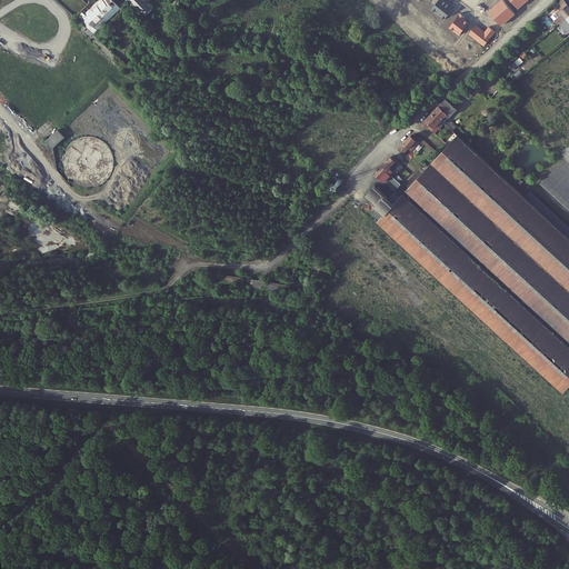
[(97,31),(121,9),(112,0),(99,0),(97,2),(103,10),(97,16),(93,11),(86,19),(97,31)]
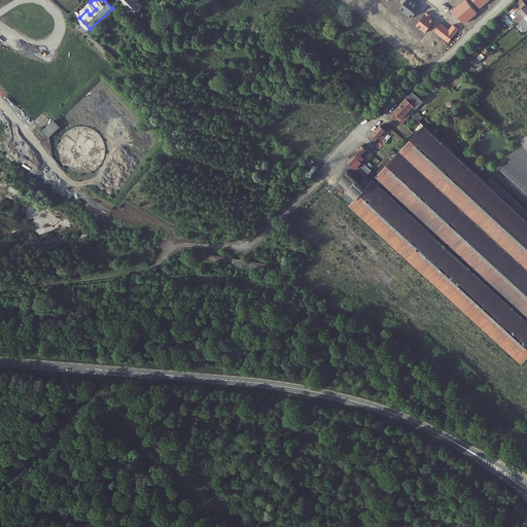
[(406,13),(415,2),(412,0),(406,0),(399,8),(406,13)]
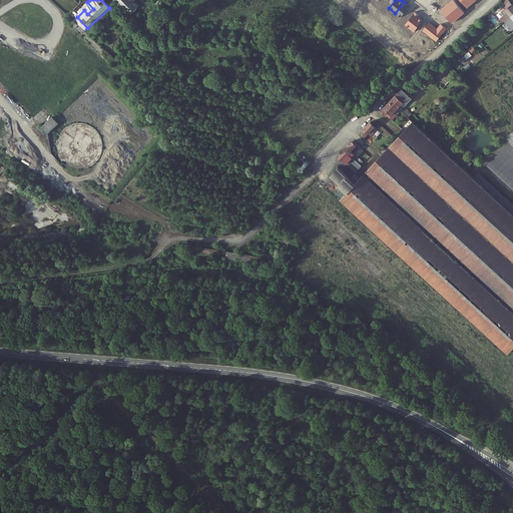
[(452,0),(441,9),(452,23),(466,12),(455,0),(452,0)]
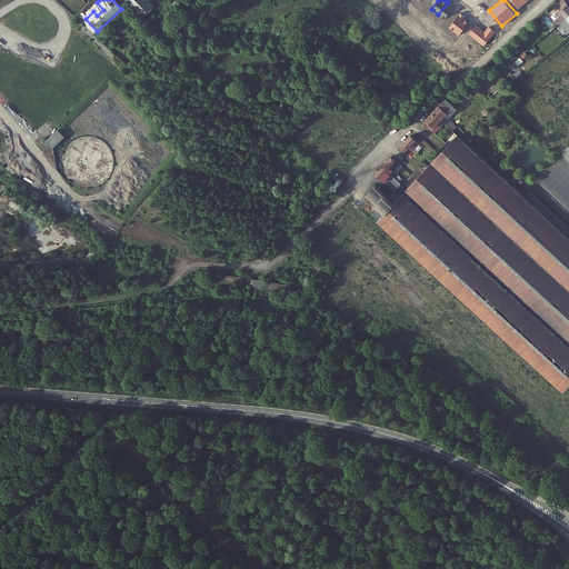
[(455,8),(448,2),(438,15),(446,20),(455,8)]
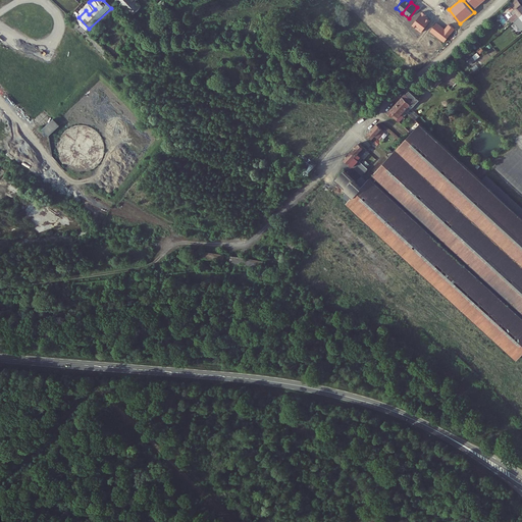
[(517,17),(521,13),(521,9),(516,3),(512,6),(506,11),(511,16),(506,20),(510,24),(511,22),(517,17)]
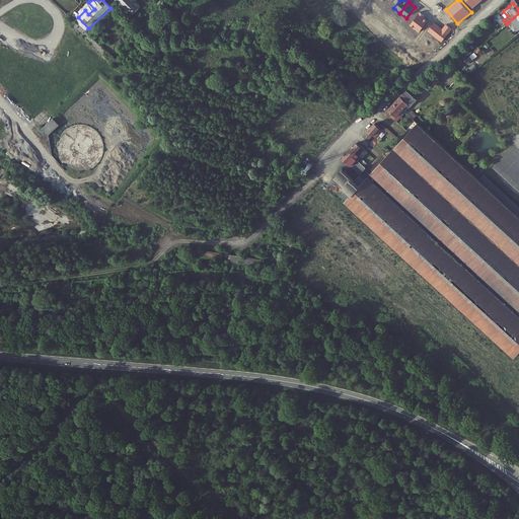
[(420,12),(411,24),(420,31),(428,20),(424,16),(425,16),(420,12)]
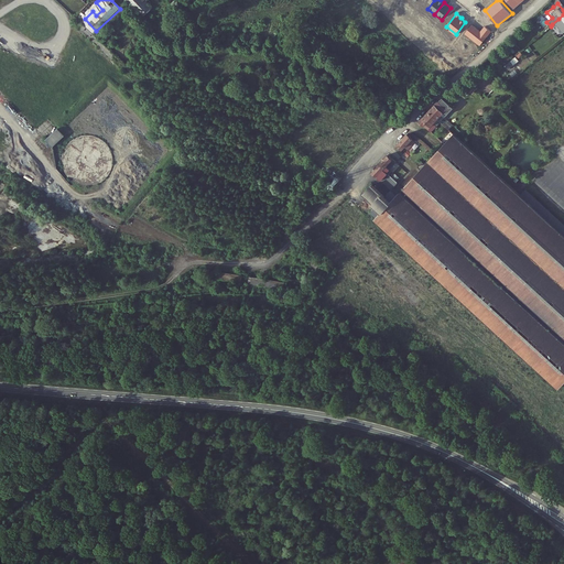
[(563,31),(563,14),(559,19),(552,24),(561,35),(563,31)]
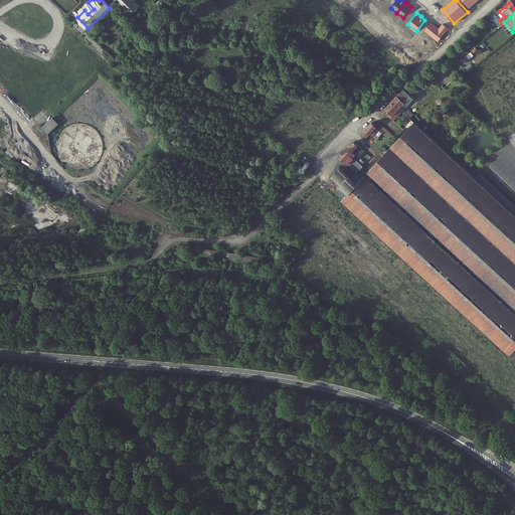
[(424,31),(438,42),(449,29),(443,24),(439,28),(432,22),(424,31)]
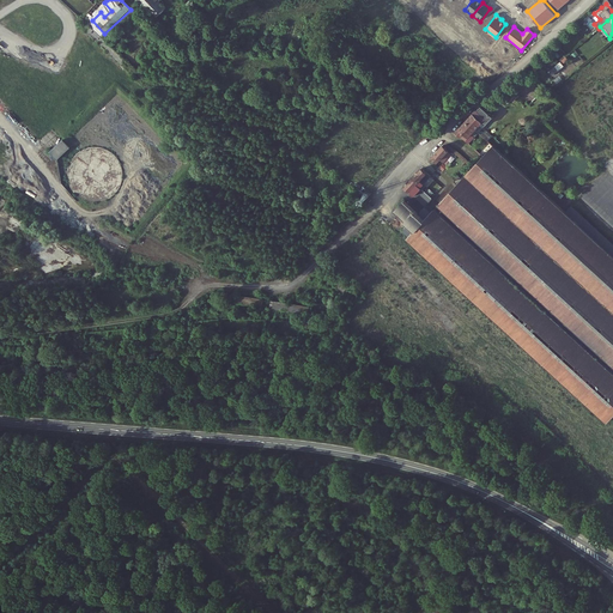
[(558,64),(551,70),(554,73),(562,68),(558,64)]
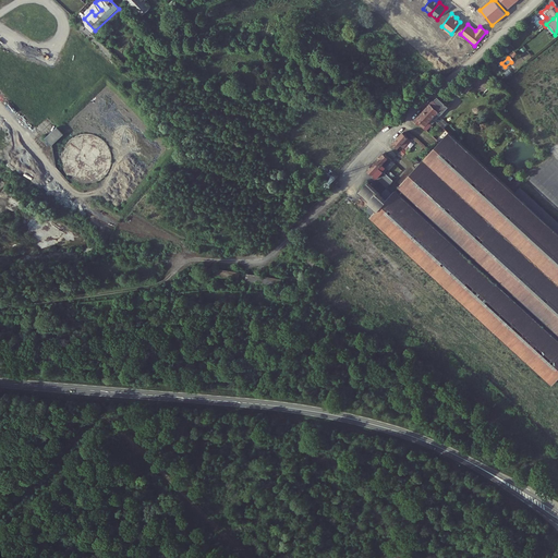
[(434,99),(425,109),(437,121),(444,116),(441,113),(449,106),(438,96),(435,100),(434,99)]
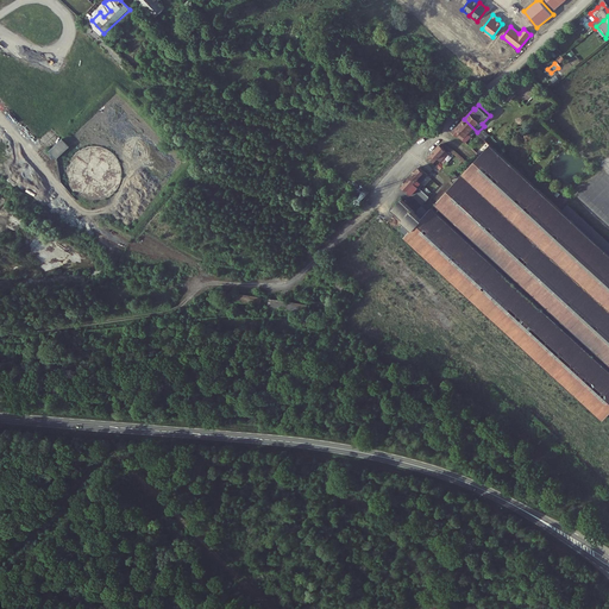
[(464,119),(452,130),(466,143),(477,132),(464,119)]
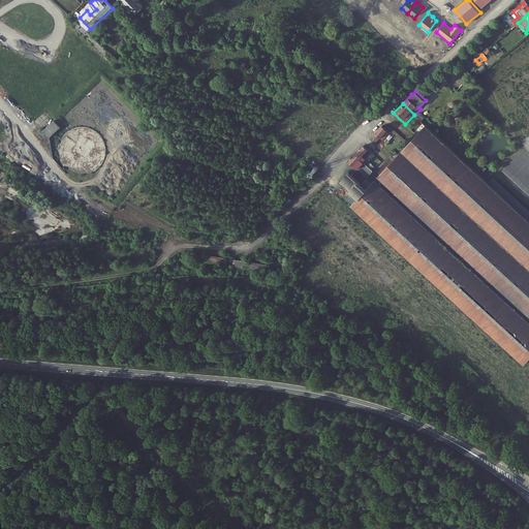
[(50,138),(61,128),(54,121),(42,131),(50,138)]
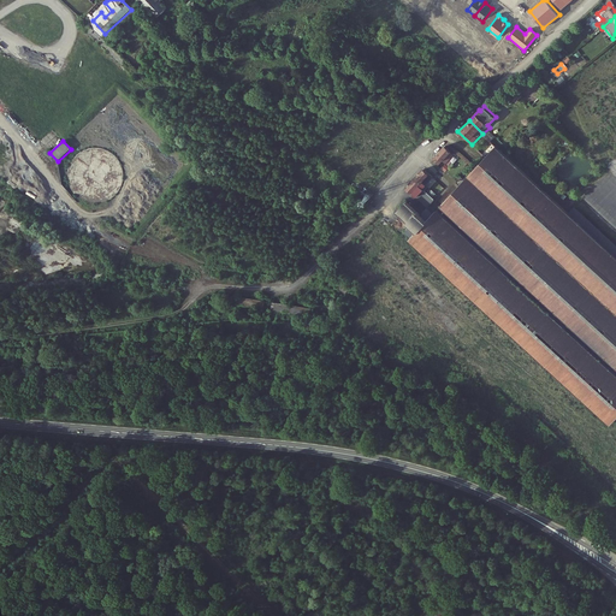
[(408,238),(611,426),(615,420),(615,373),(566,327),(569,324),(615,366),(615,256),(521,170),(495,144),(452,189),(448,195),(439,203),(562,318),(558,321),(436,208),(432,212),(425,219),(418,213),(404,201),(396,211),(410,224),(415,230),(410,236),(408,238)]
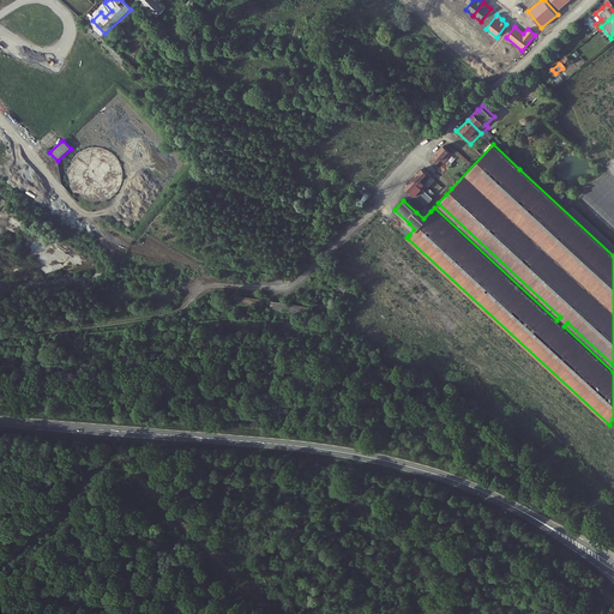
[(443,145),(431,157),(437,162),(440,158),(447,166),(451,163),(446,158),(451,154),(449,150),(443,145)]
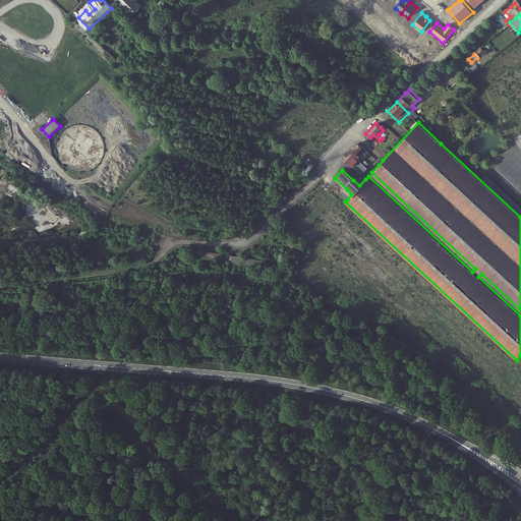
[(88,126),(81,126),(75,126),(70,128),(63,134),(60,139),(58,146),(58,152),(60,158),(63,163),(65,165),(69,169),(75,171),(81,172),(88,171),(93,169),(98,165),(101,161),(103,158),(104,152),(104,146),(103,140),(100,135),(98,132),(93,129),(88,126)]
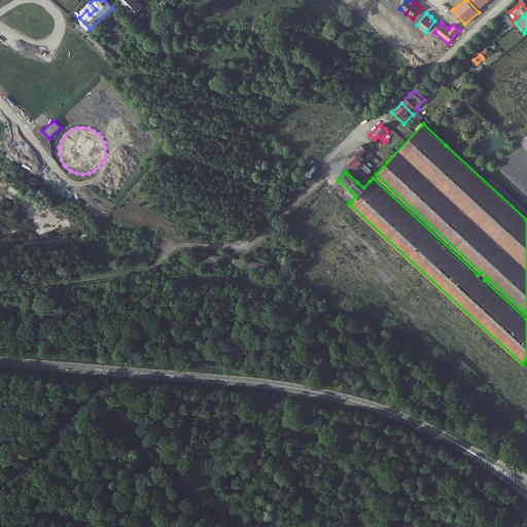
[(361,143),(352,152),(362,162),(364,159),(362,156),(369,150),(361,143)]
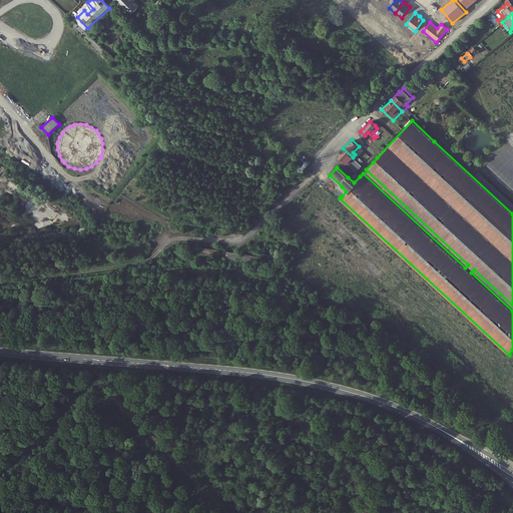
[(343,148),(337,154),(354,170),(360,164),(353,157),(343,148)]
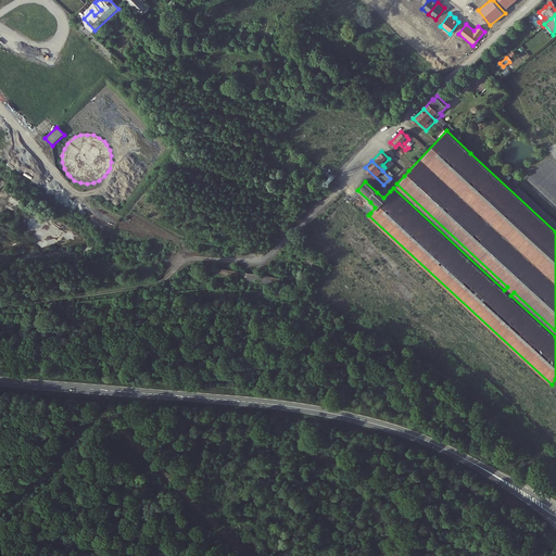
[(383,186),(377,192),(383,198),(390,191),(383,186)]
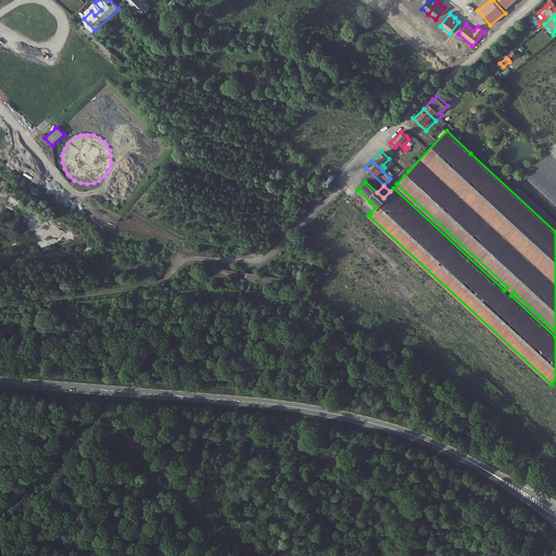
[(370,202),(365,209),(370,213),(375,207),(370,202)]
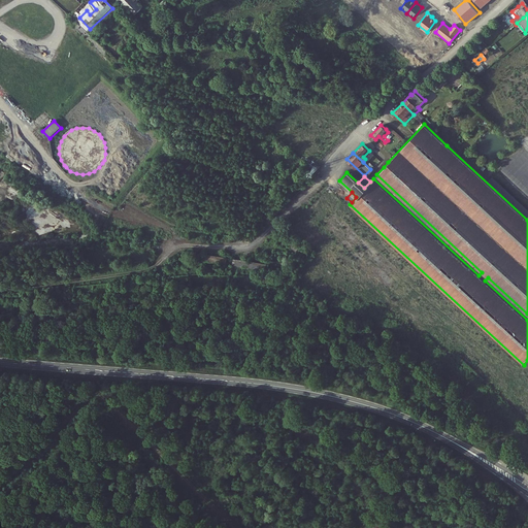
[(295,241),(291,245),(296,250),(300,245),(295,241)]
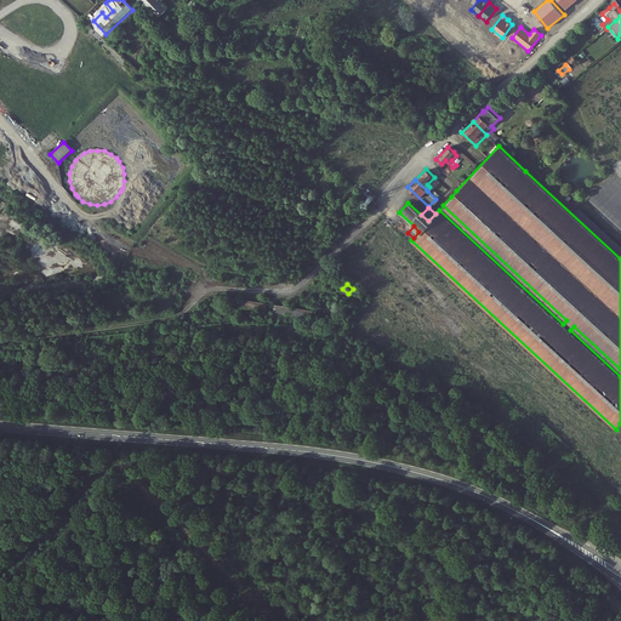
[(241,297),(240,305),(265,308),(266,300),(241,297)]
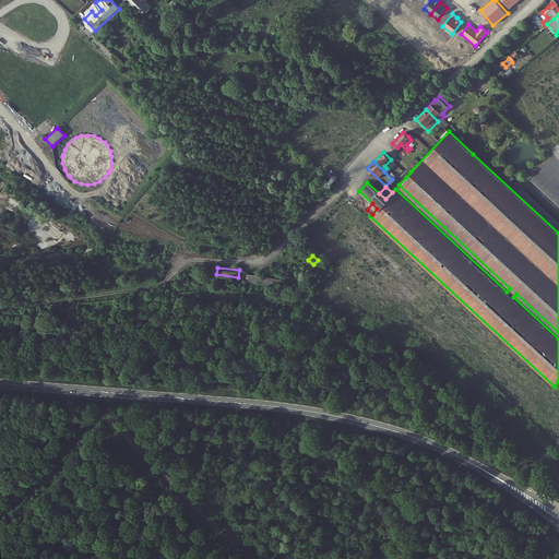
[(281,283),(282,275),(247,272),(246,280),(281,283)]
